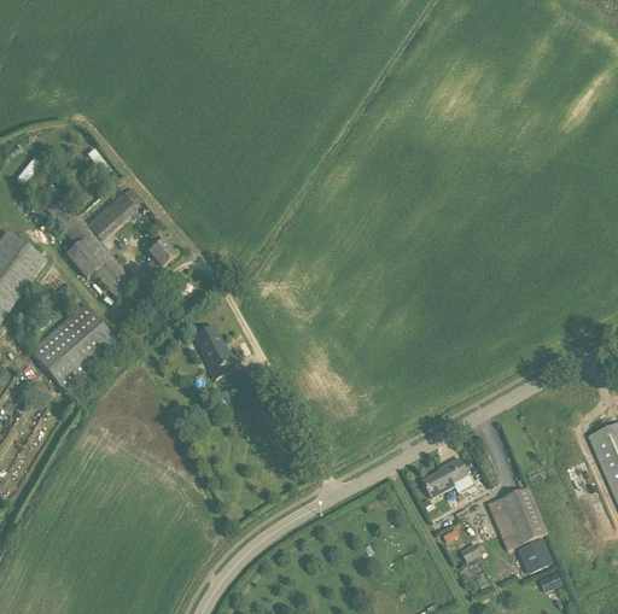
[(101,171),(109,167),(97,147),(88,153),(101,171)]
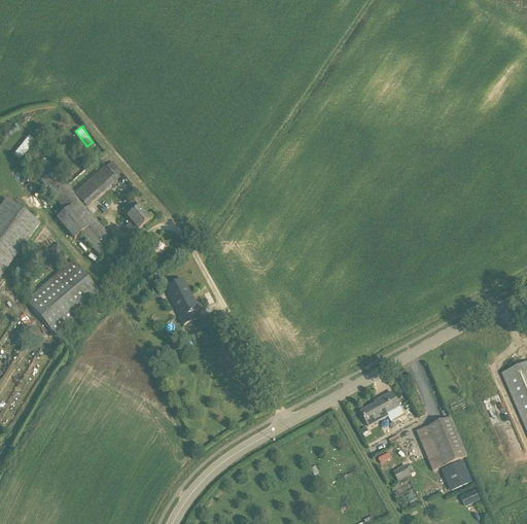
[(30,134),(14,151),(21,156),(36,140),(30,134)]
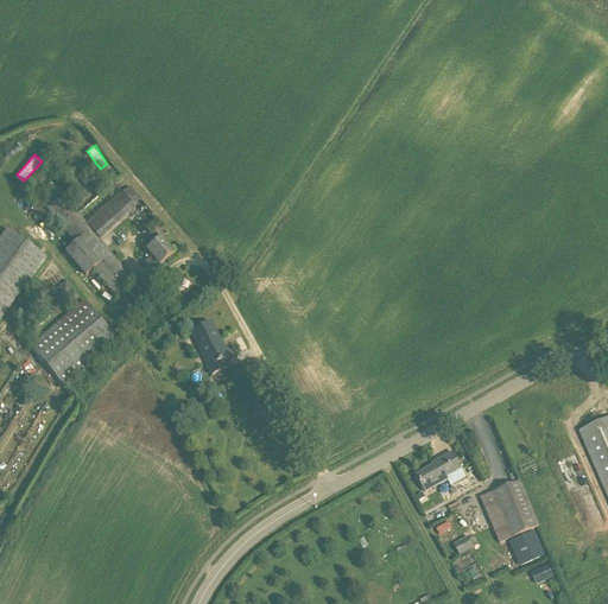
[(133,205),(135,204),(134,203),(140,197),(131,186),(122,192),(113,182),(77,213),(62,194),(46,207),(75,241),(64,249),(86,274),(93,268),(116,298),(135,283),(111,253),(109,254),(97,240),(134,207),(133,205)]
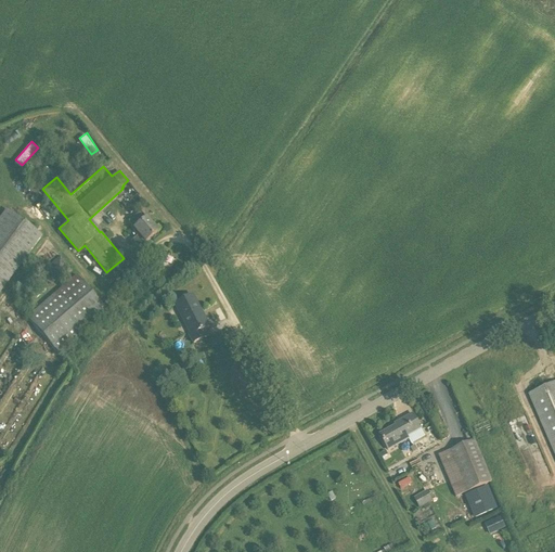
[(0,289),(41,233),(7,207),(0,215),(0,289)]
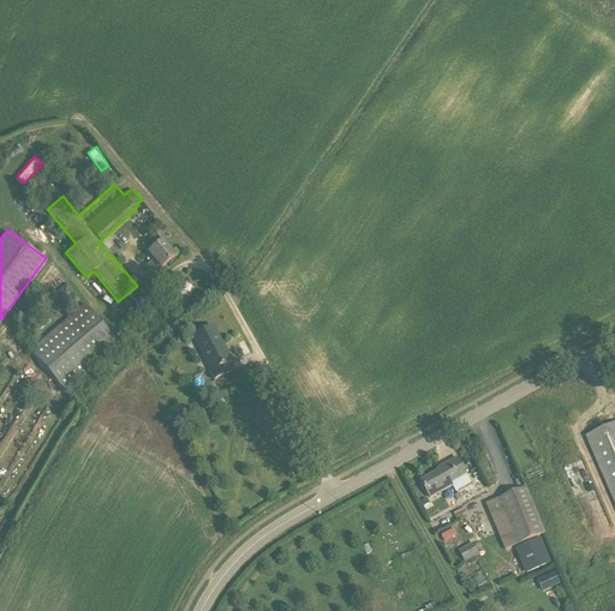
[(174,256),(162,240),(149,251),(154,257),(144,267),(151,275),(174,256)]
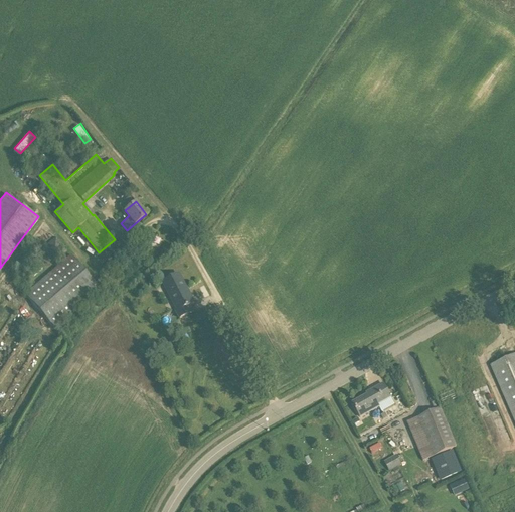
[(56,235),(43,246),(54,259),(66,248),(56,235)]
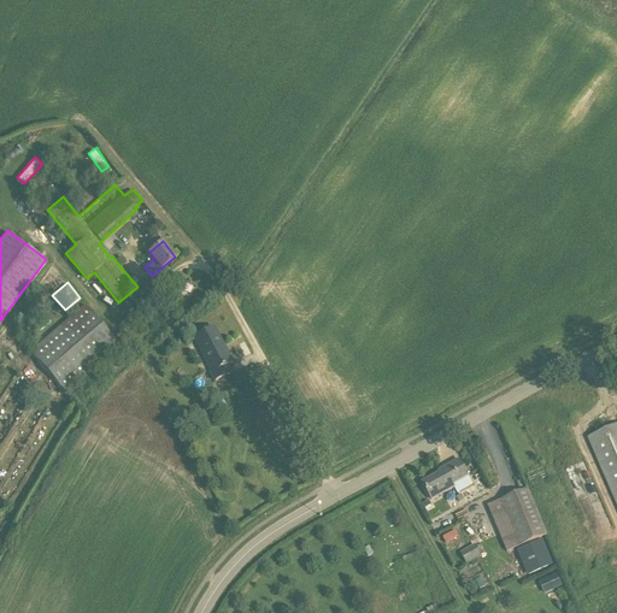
[(84,302),(29,351),(65,390),(119,343),(84,302)]
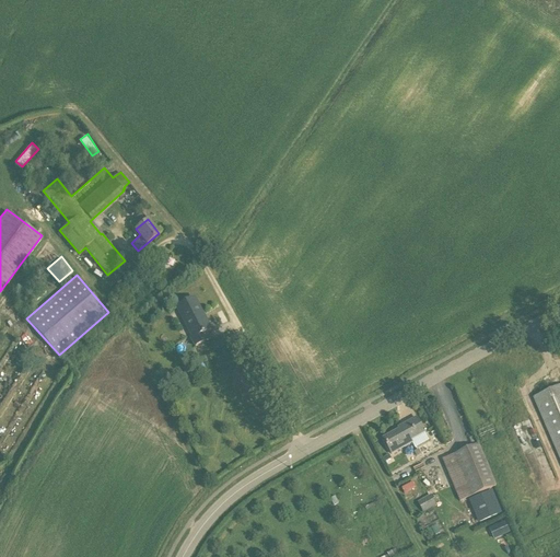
[(195,298),(179,305),(196,335),(191,337),(196,346),(209,339),(205,332),(211,328),(195,298)]
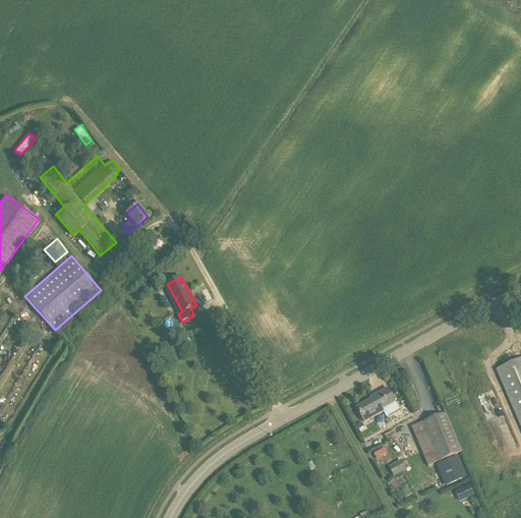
[(520,356),(497,367),(520,424),(520,356)]
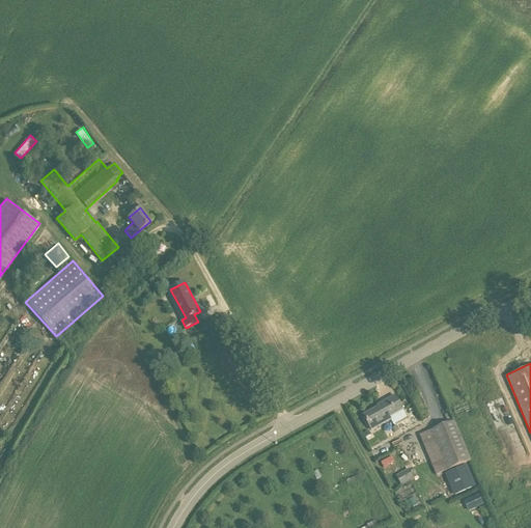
[(395,394),(381,403),(382,405),(364,415),(371,429),(390,419),(389,417),(403,409),(395,394)]
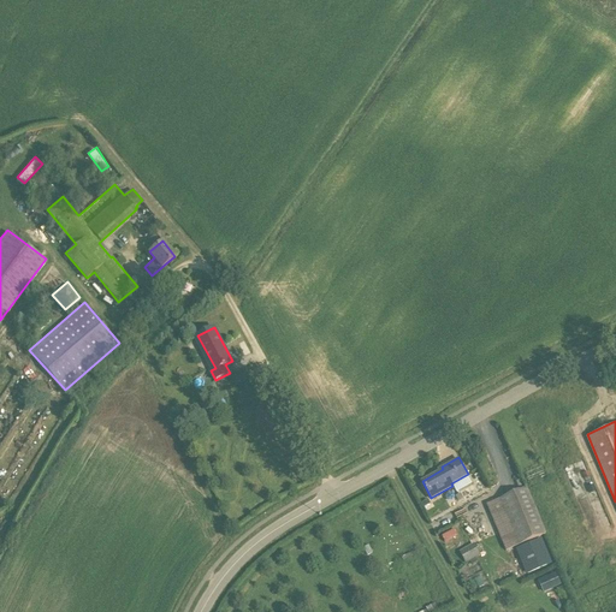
[(525,485),(497,497),(517,542),(544,532),(525,485)]
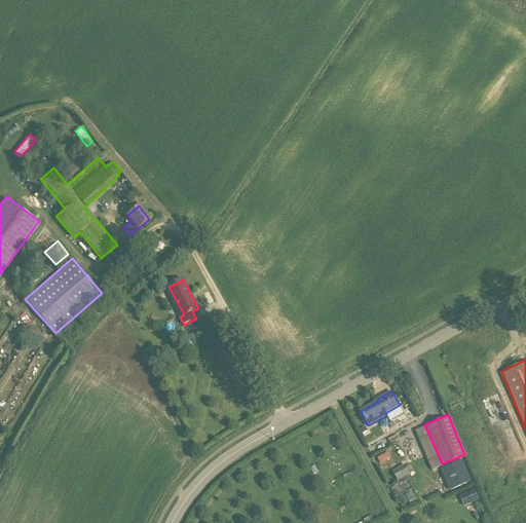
[(380,459),(391,454),(389,451),(378,455),(380,459)]
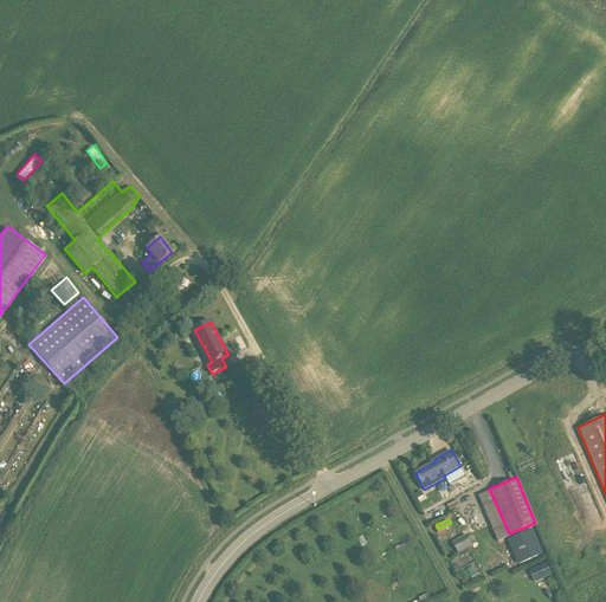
[(533,528),(508,538),(519,563),(543,552),(533,528)]
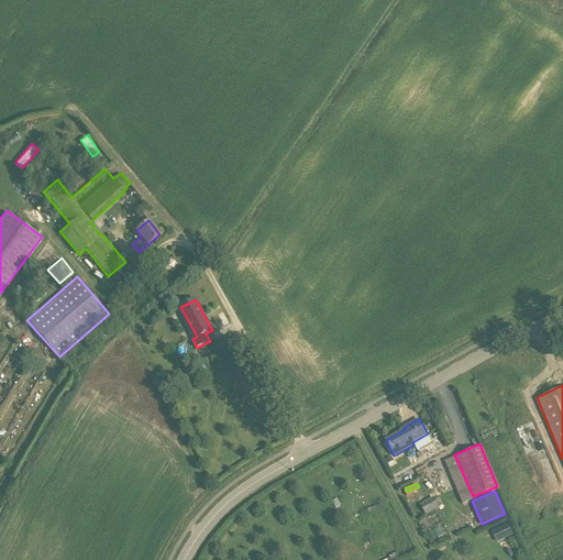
[(440,506),(434,495),(420,503),(427,514),(440,506)]
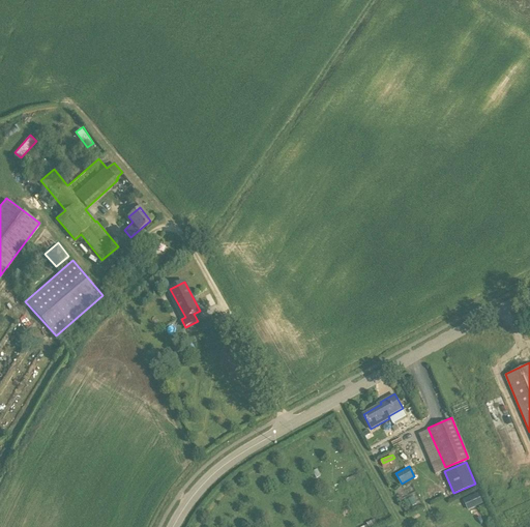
[(404,484),(407,491),(415,487),(412,480),(404,484)]
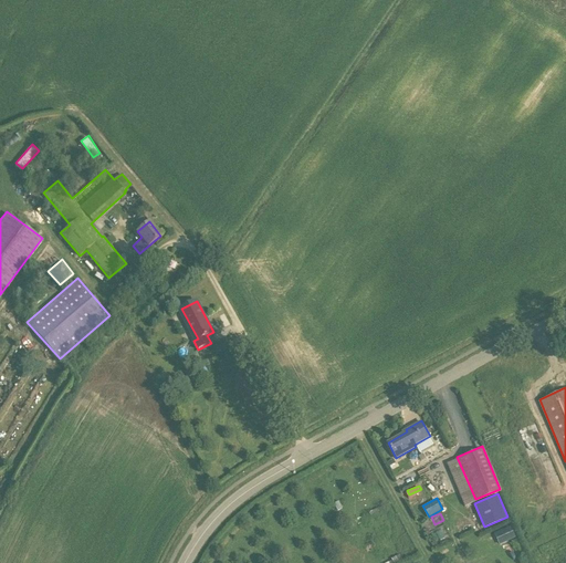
[(511,524),(494,532),(500,543),(516,535),(511,524)]
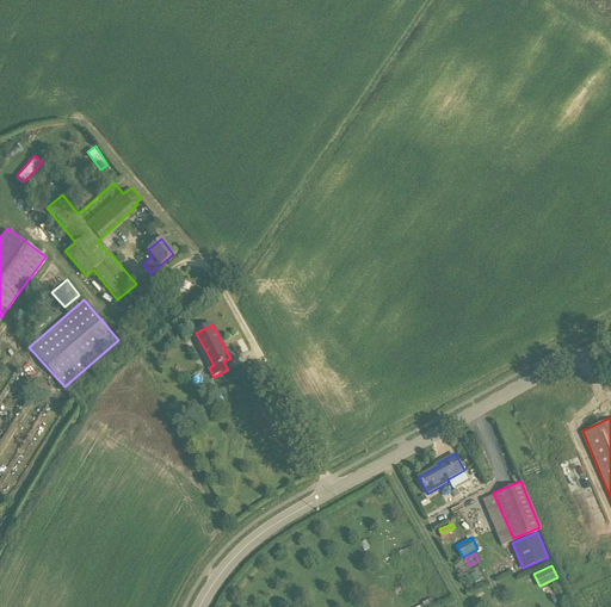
[(481,569),(473,573),(476,580),(485,575),(481,569)]
